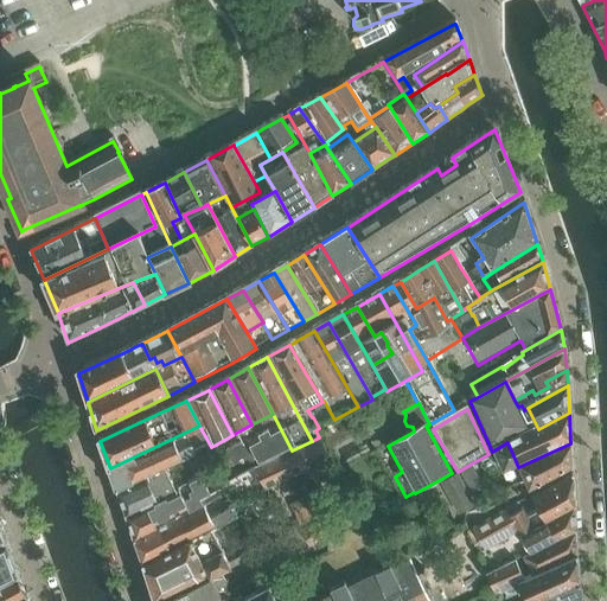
[(251,424),(236,433),(255,470),(292,451),(273,414),(251,424)]
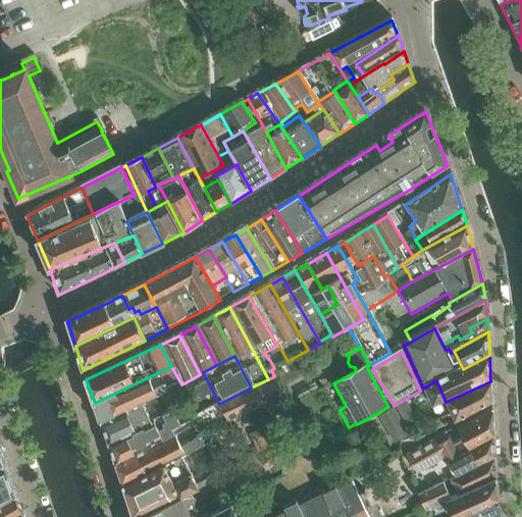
[(171,366),(95,403),(101,422),(142,402),(172,386),(181,405),(185,404),(184,403),(187,402),(193,398),(186,382),(181,384),(171,366)]
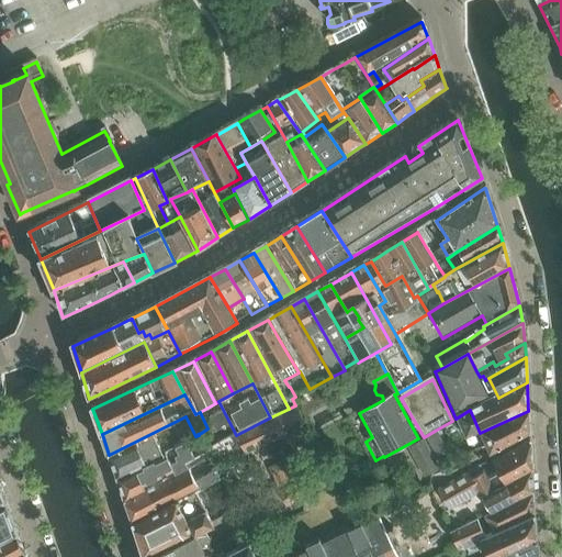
[(295,408),(236,437),(246,457),(306,427),(295,408)]
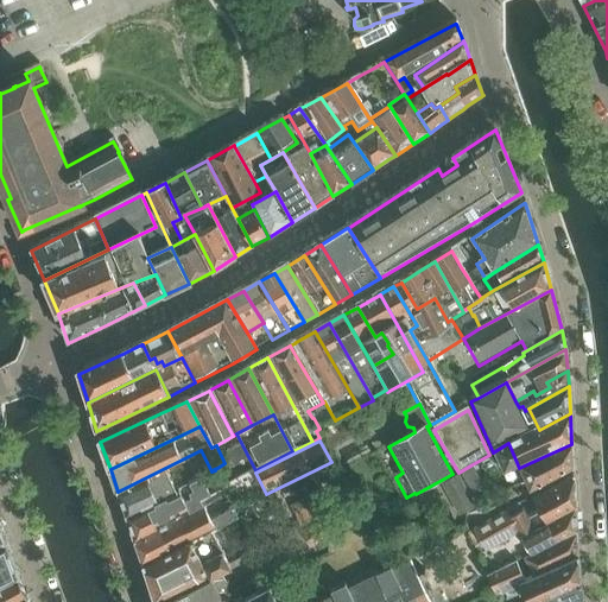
[(508,443),(493,452),(504,476),(518,469),(525,483),(505,493),(510,502),(529,493),(574,469),(571,444),(519,468),(508,443)]
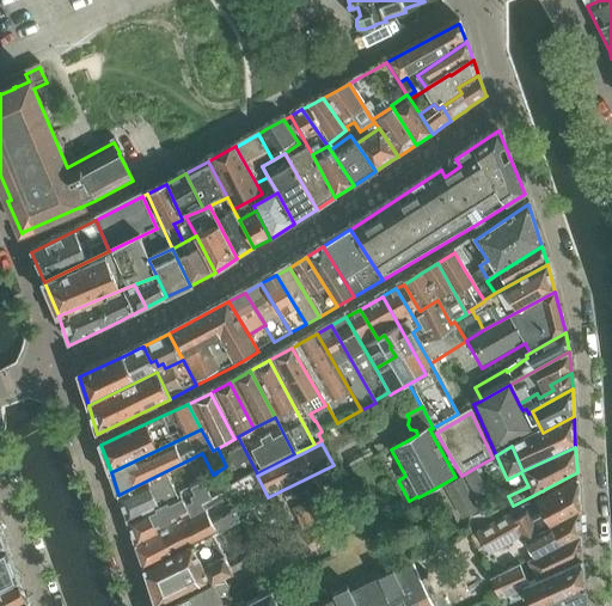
[(166,471),(118,495),(128,521),(178,496),(166,471)]
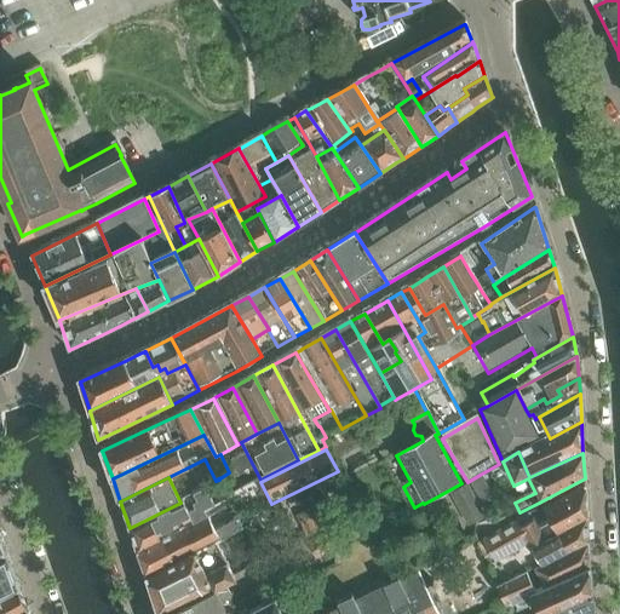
[(469,528),(487,518),(469,487),(451,498),(469,528)]
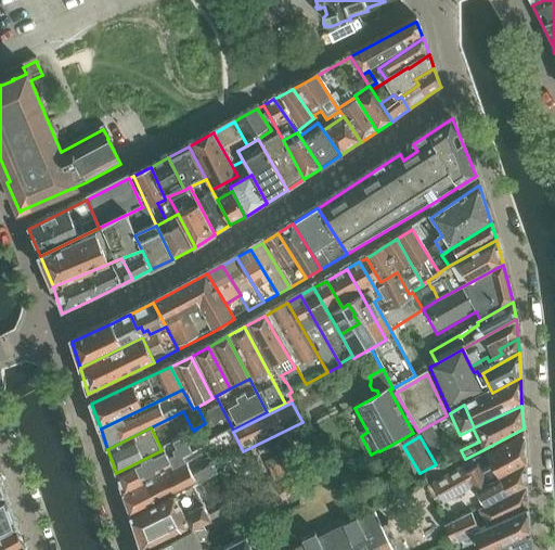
[(475,463),(472,465),(475,470),(477,469),(489,491),(526,472),(525,465),(524,437),(486,457),(492,469),(482,474),(475,463)]
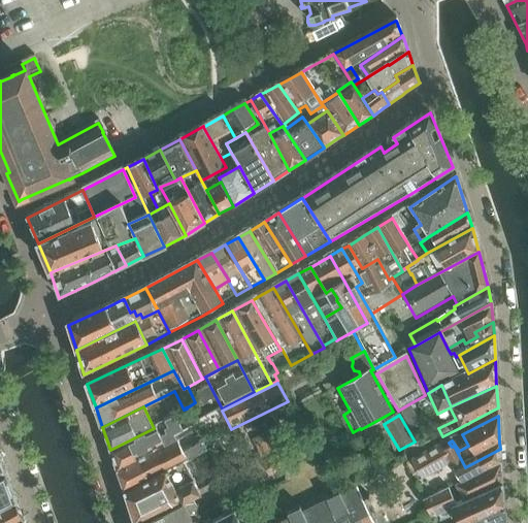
[(154,428),(110,450),(118,472),(177,442),(174,436),(183,432),(175,417),(154,428)]
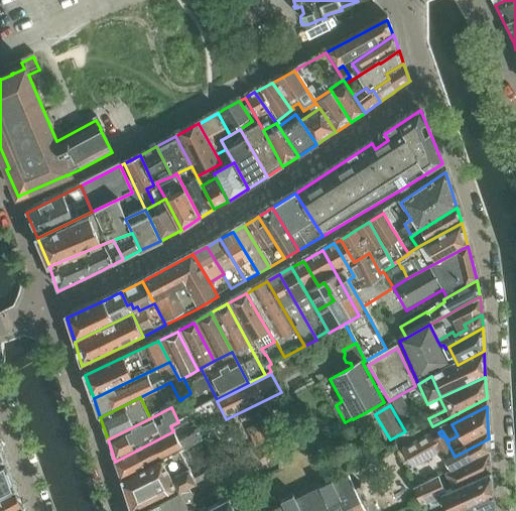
[(261,426),(247,433),(255,449),(274,438),(268,428),(263,430),(261,426)]
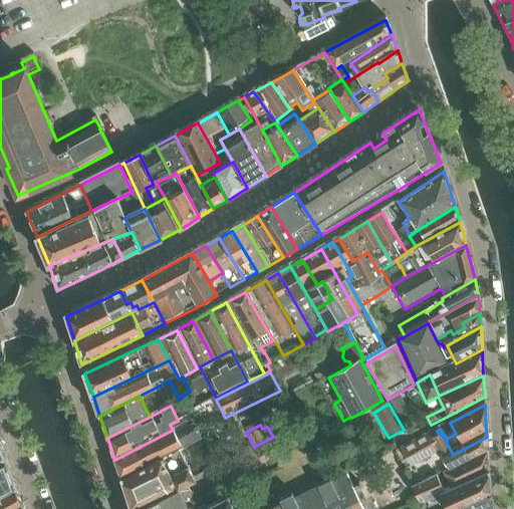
[(173,430),(114,460),(122,480),(180,453),(202,441),(197,432),(179,442),(173,430)]
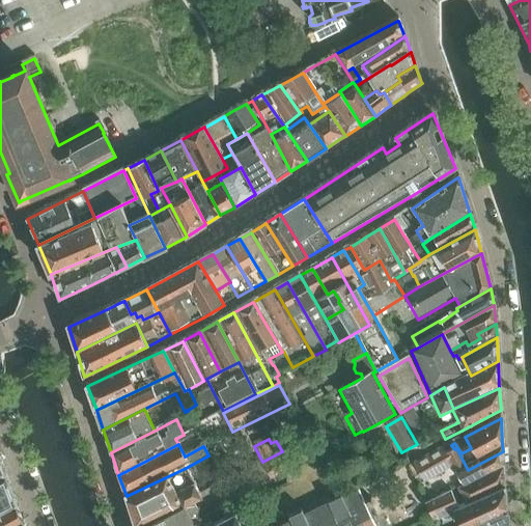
[(413,466),(410,468),(425,504),(450,493),(451,495),(465,488),(503,466),(503,451),(468,470),(456,448),(454,449),(451,445),(443,448),(452,465),(438,473),(421,482),(413,466)]
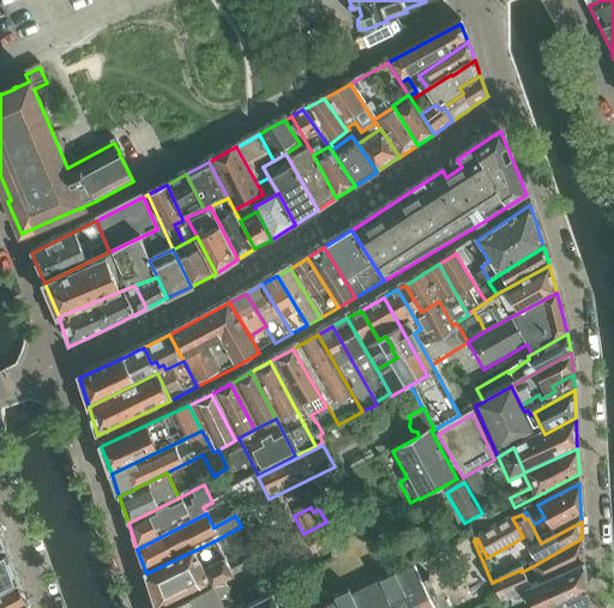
[(359,535),(349,518),(306,541),(314,559),(359,535)]
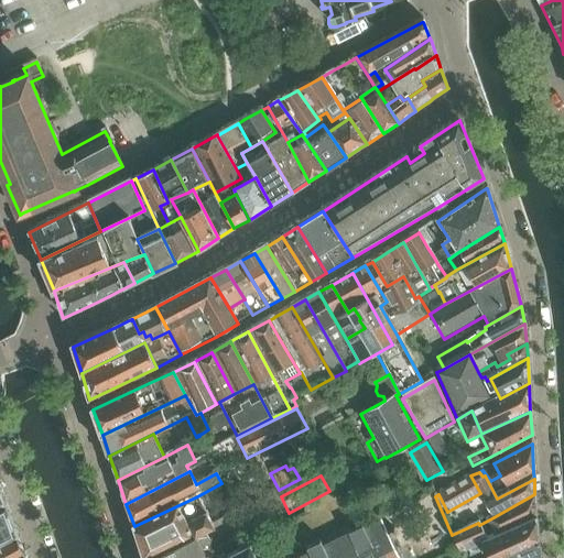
[(470,476),(456,484),(465,502),(480,493),(470,476)]
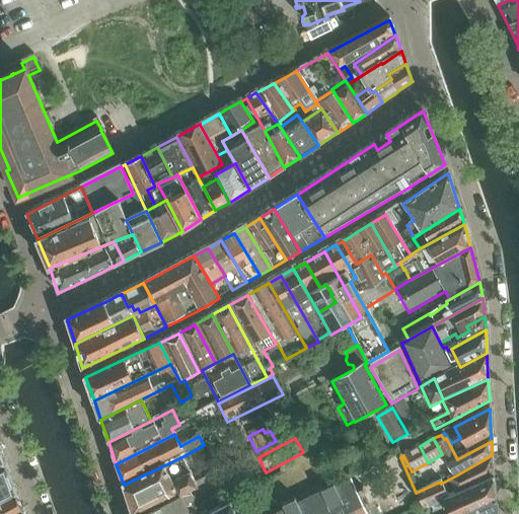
[(404,455),(403,455),(412,471),(428,462),(420,446),(419,447),(404,455)]
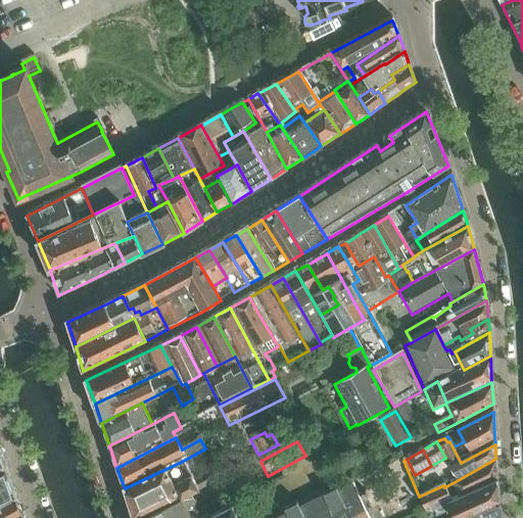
[(244,454),(228,462),(232,469),(248,461),(244,454)]
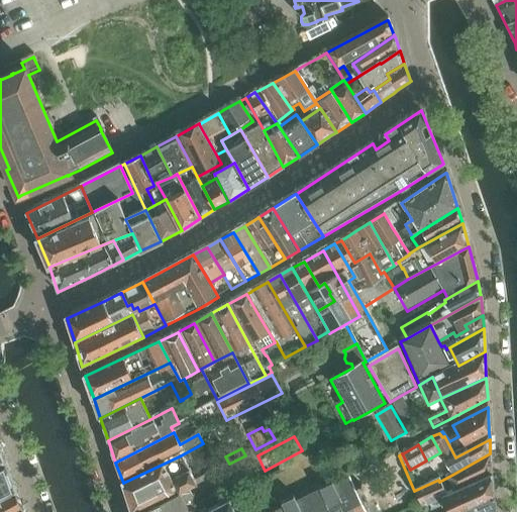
[(452,475),(439,482),(445,496),(492,474),(490,453),(452,475)]
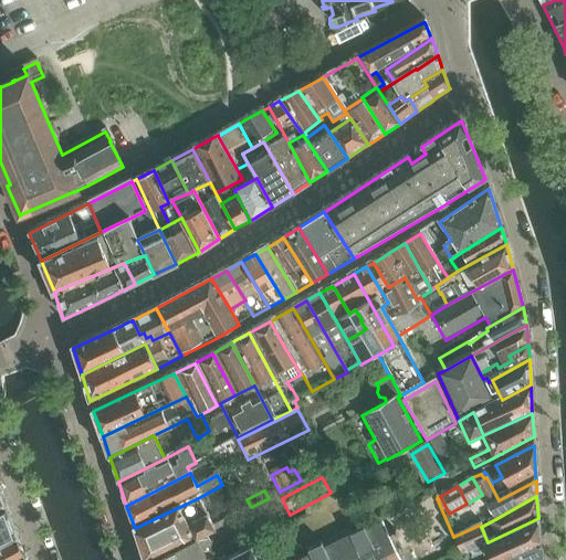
[(198,498),(135,528),(145,559),(155,559),(207,535),(216,530),(198,498)]
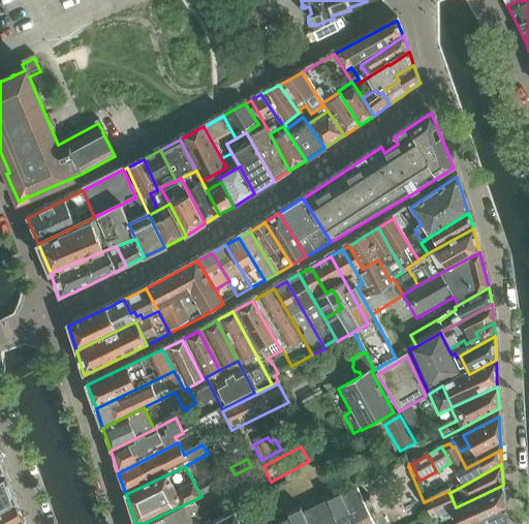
[(0,511),(16,502),(13,496),(8,482),(4,471),(0,472),(0,511)]
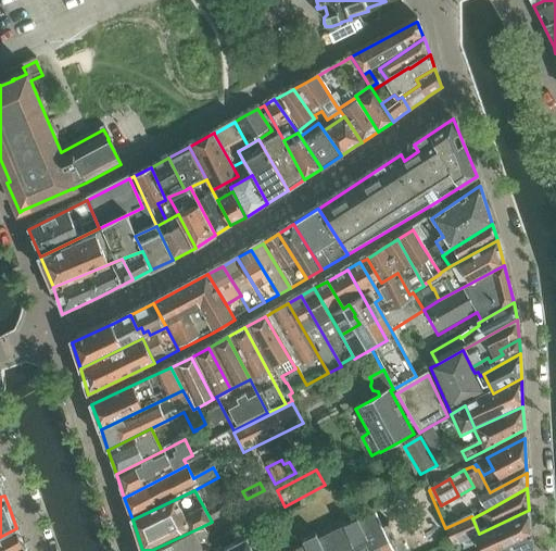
[(471,516),(445,528),(453,545),(457,542),(458,543),(462,541),(465,548),(479,541),(482,550),(498,550),(531,535),(529,510),(479,534),(472,518),(471,516)]
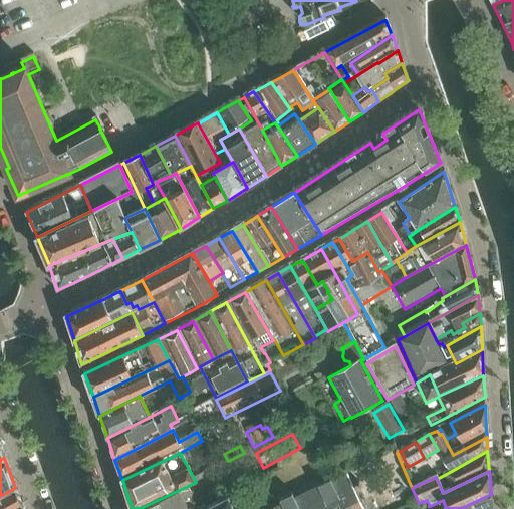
[(364,508),(346,472),(282,506),(277,508),(364,508)]
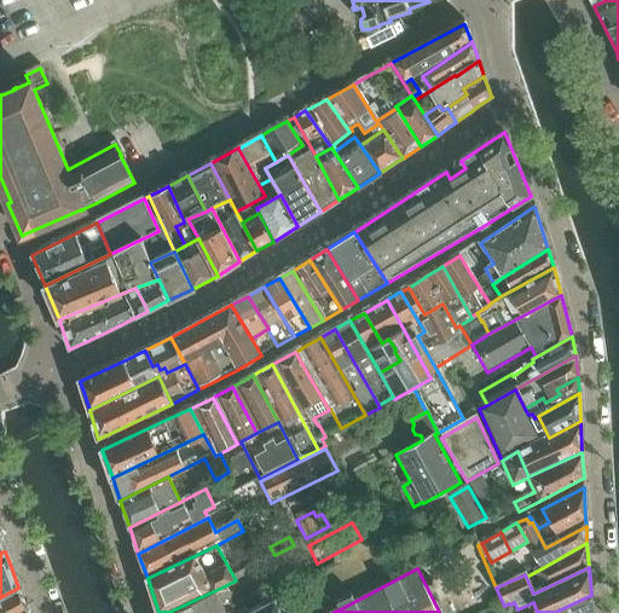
[(247,612),(229,612),(226,607),(223,601),(232,596),(226,585),(169,612),(247,612)]
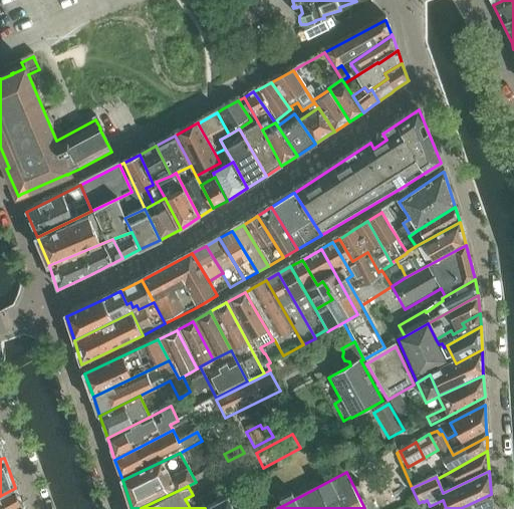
[(15,488),(0,496),(0,508),(18,508),(22,506),(17,494),(15,488)]
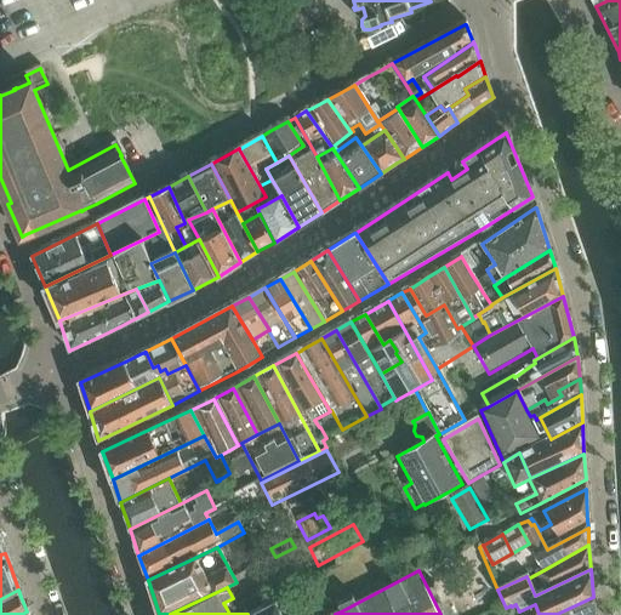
[(307,614),(296,592),(275,602),(251,614),(307,614)]
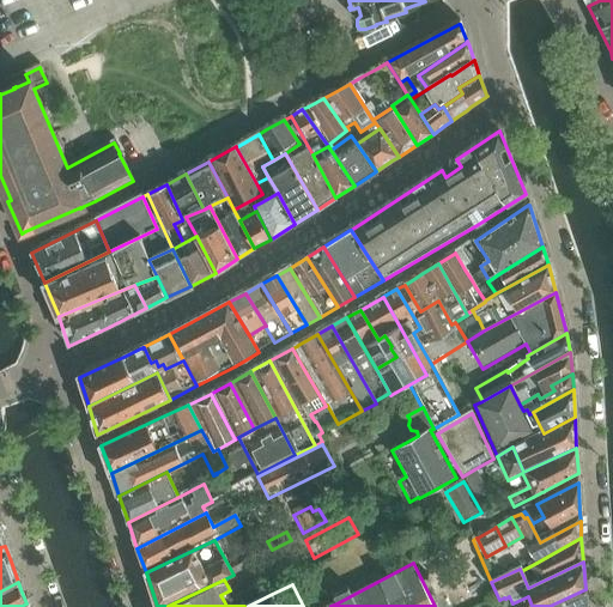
[(586,606),(586,589),(550,606),(586,606)]
